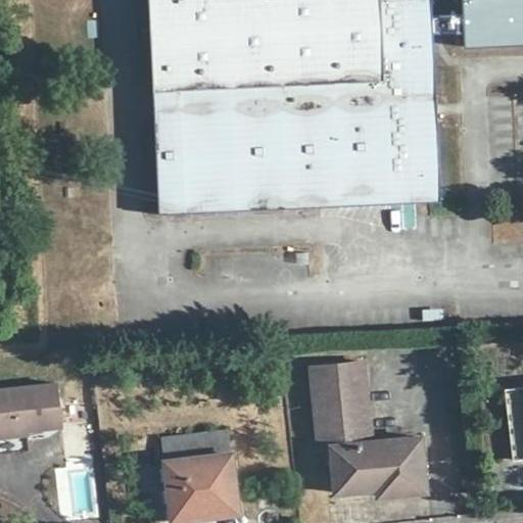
[(430,0),(147,0),(157,212),(441,200),(432,33),(463,32),(463,46),(522,43),(522,0),(460,0),(462,14),(432,15),(430,0)]
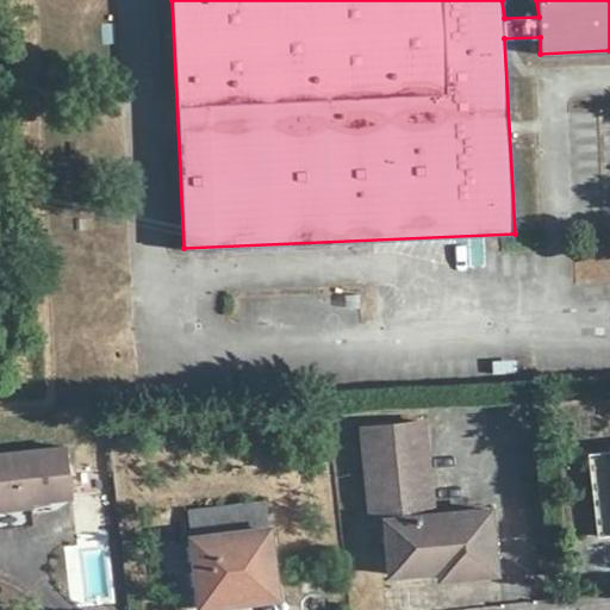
[(384,520),(390,574),(439,567),(473,565),(472,559),(496,556),(490,508),(435,514),(423,421),(359,427),(369,521),(384,520)]
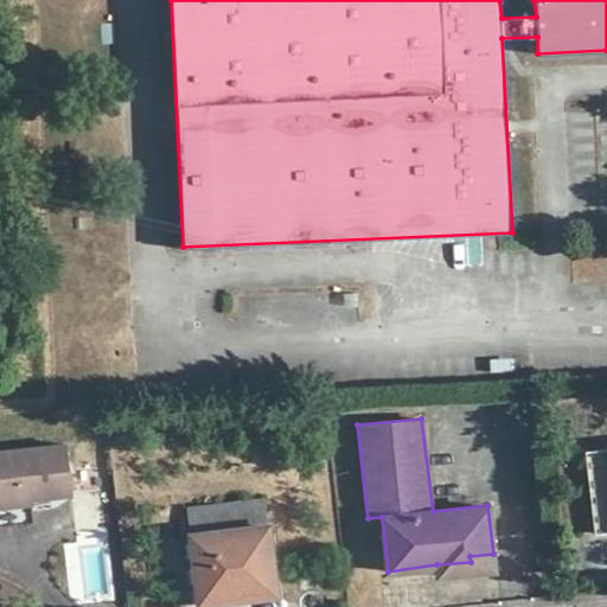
[(31,493),(72,490),(66,442),(0,451),(0,504),(11,504),(12,515),(33,512),(31,493)]
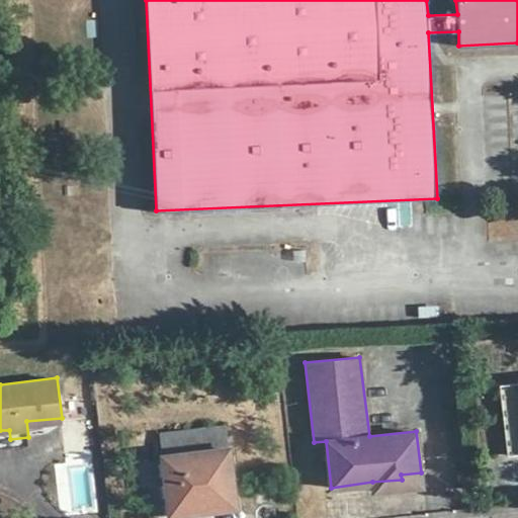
[(514,456),(517,455),(517,385),(506,387),(514,456)]
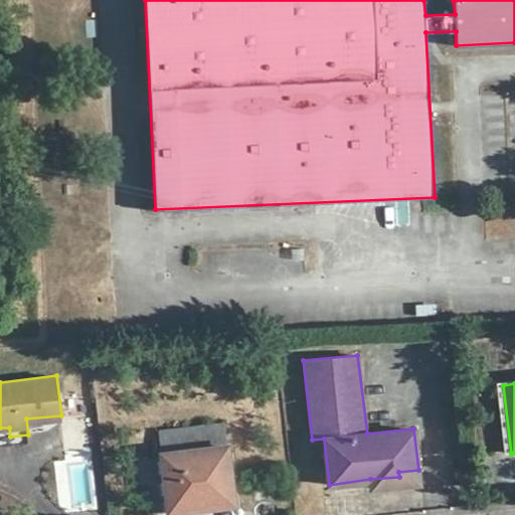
[(65,454),(94,453),(92,415),(62,416),(65,454)]
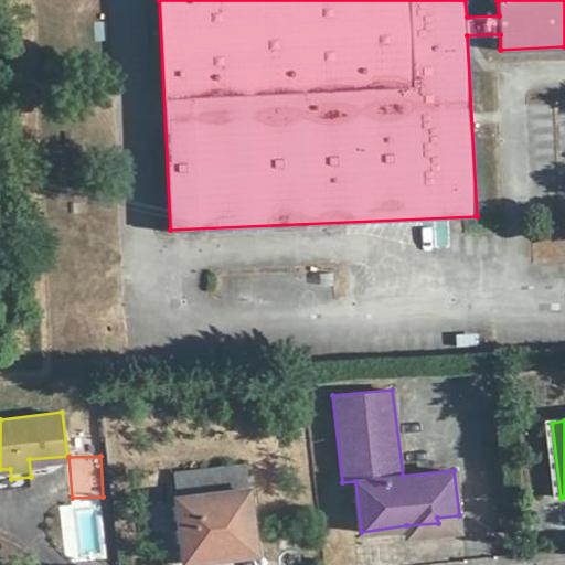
[(245,466),(176,476),(178,501),(185,560),(256,552),(245,466)]
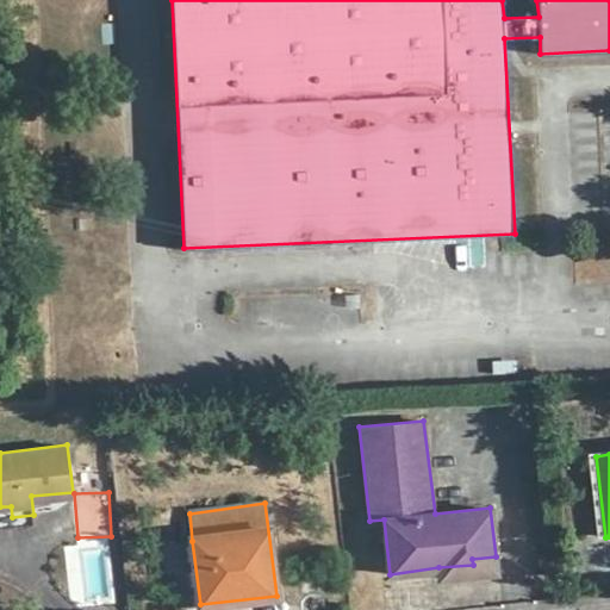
[(11,506),(0,506),(0,524),(33,522),(33,515),(12,517),(11,506)]
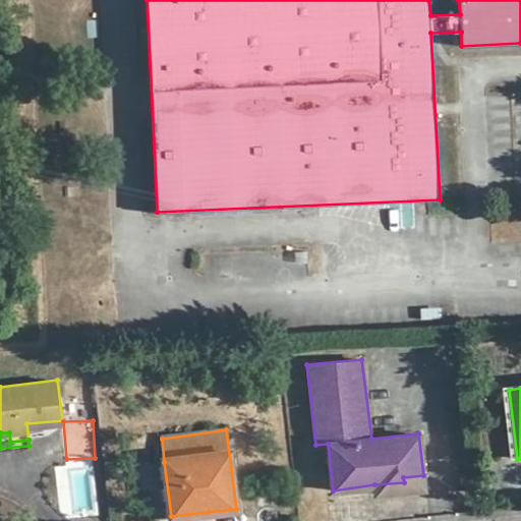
[(171,516),(164,462),(139,465),(142,487),(150,486),(154,518),(171,516)]
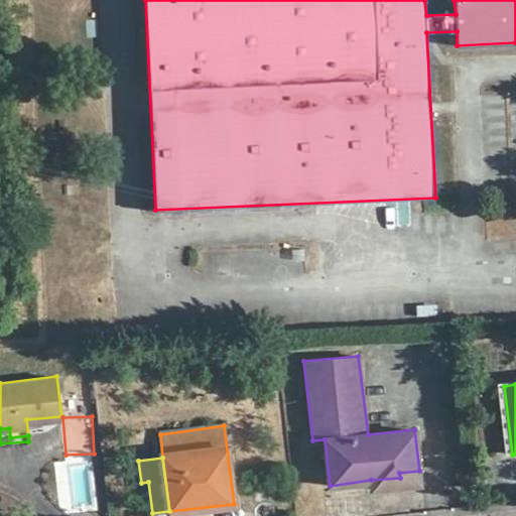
[(421,484),(419,471),(399,473),(400,478),(371,480),(371,489),(421,484)]
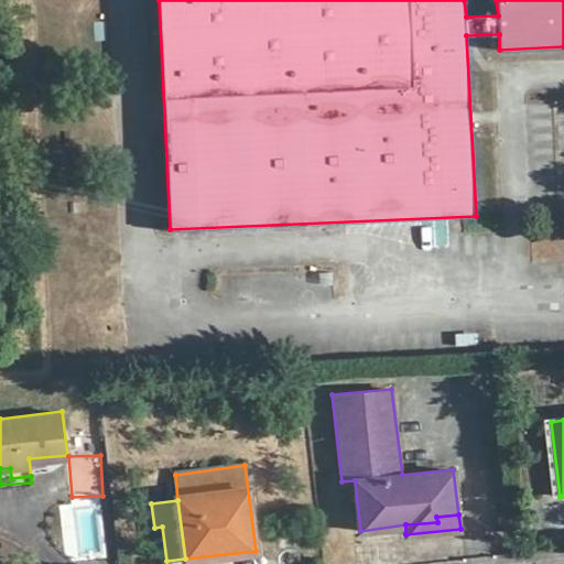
All buildings are outlined.
